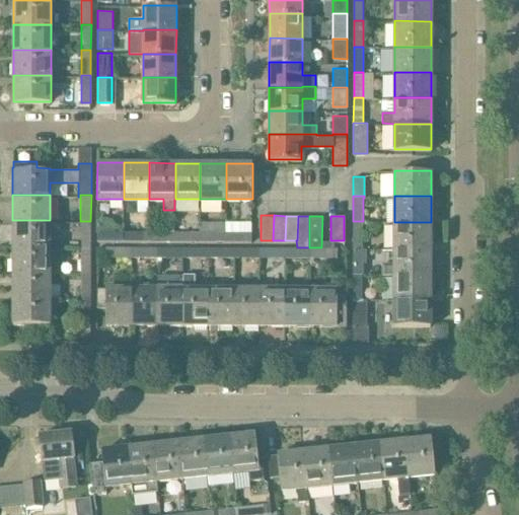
[(12,245),(50,246),(50,220),(12,220),(12,245)]
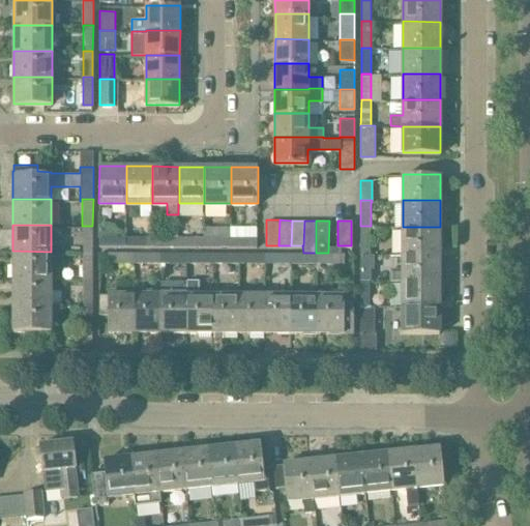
[(82,252),(92,252),(92,226),(82,226),(82,252)]
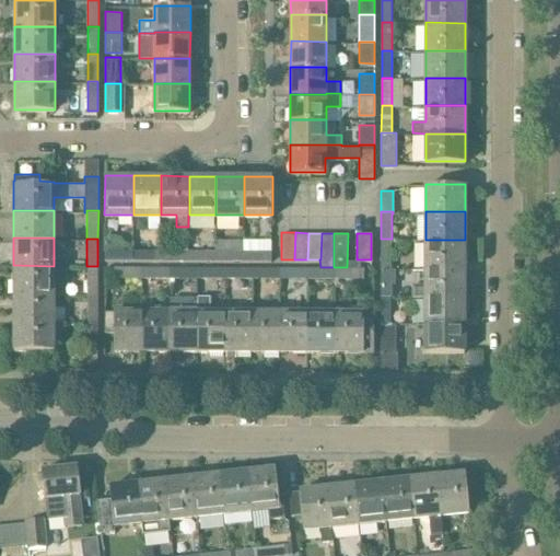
[(392,239),(381,239),(381,268),(392,268),(392,239)]
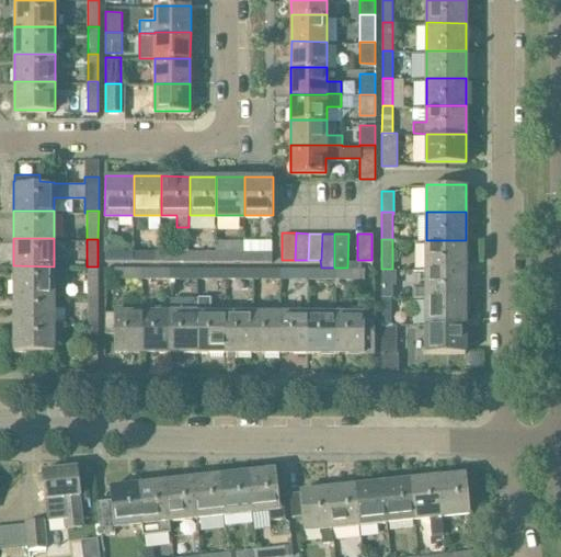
[(426,268),(466,268),(466,240),(426,240),(426,268)]
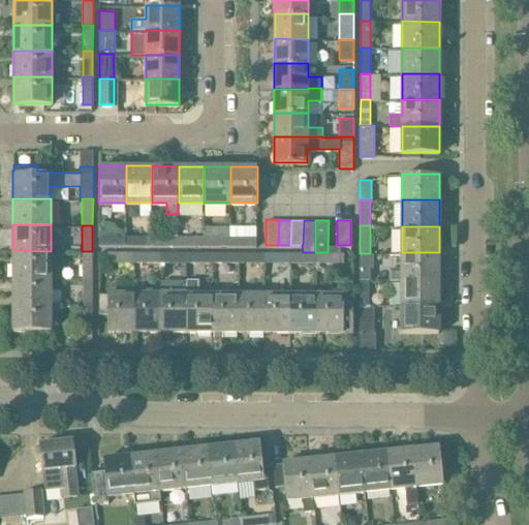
[(98,245),(126,245),(126,236),(98,236),(98,245)]
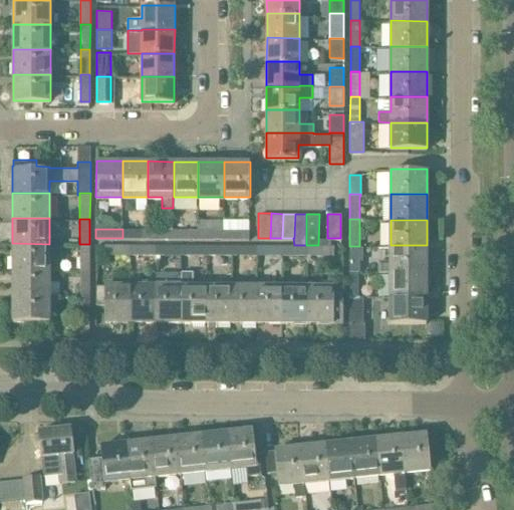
[(122,229),(122,238),(148,238),(148,229),(122,229)]
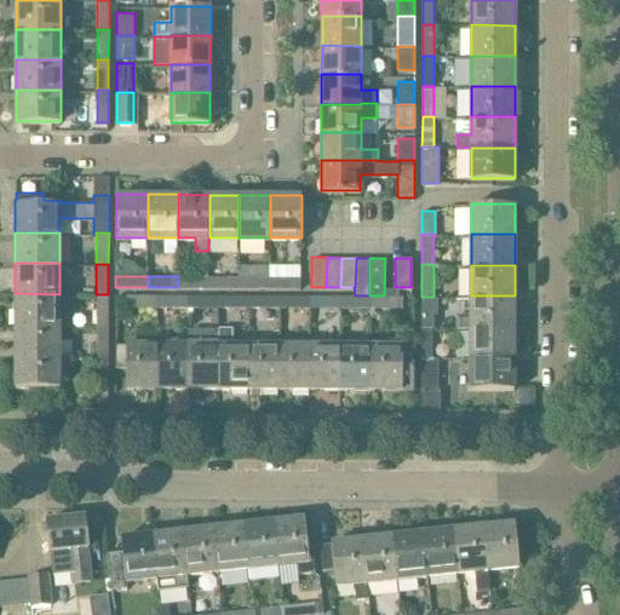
[(178,276),(178,287),(210,287),(210,276),(178,276)]
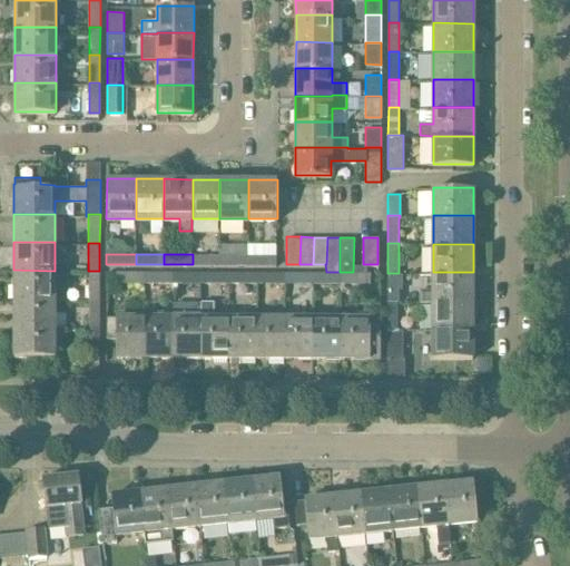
[(193,254),(193,264),(220,264),(220,254),(193,254)]
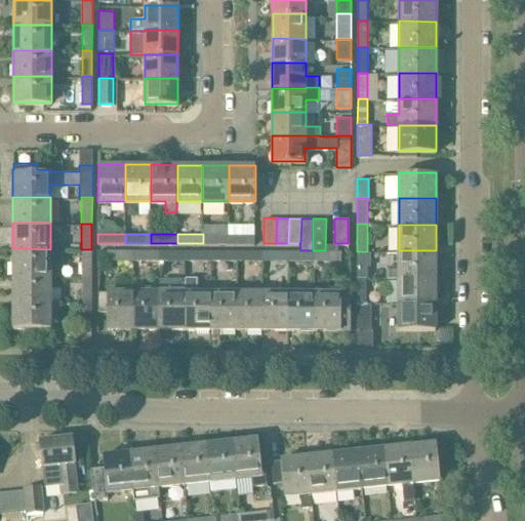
[(203,234),(203,243),(229,243),(229,234),(203,234)]
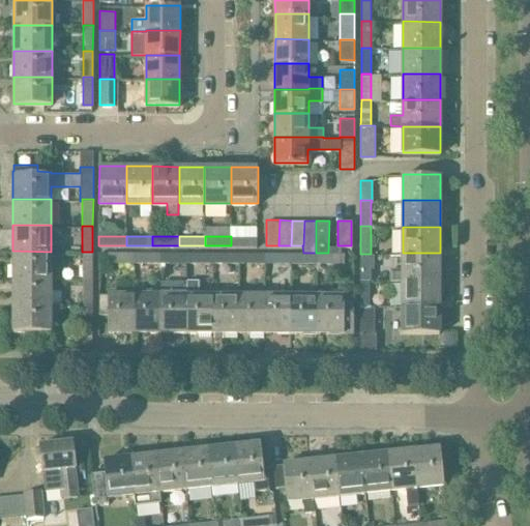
[(231,236),(231,245),(257,245),(257,236),(231,236)]
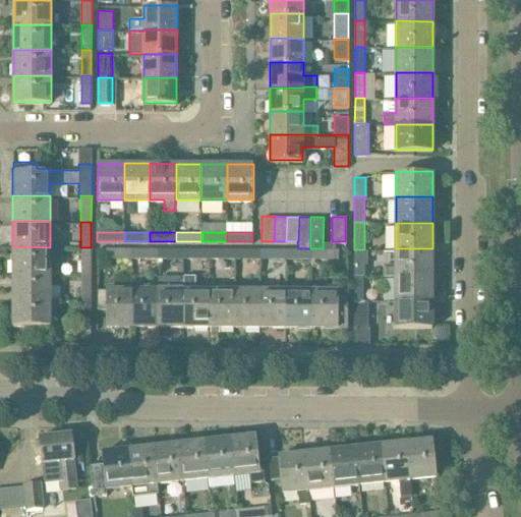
[(50,273),(50,247),(12,246),(12,273),(50,273)]
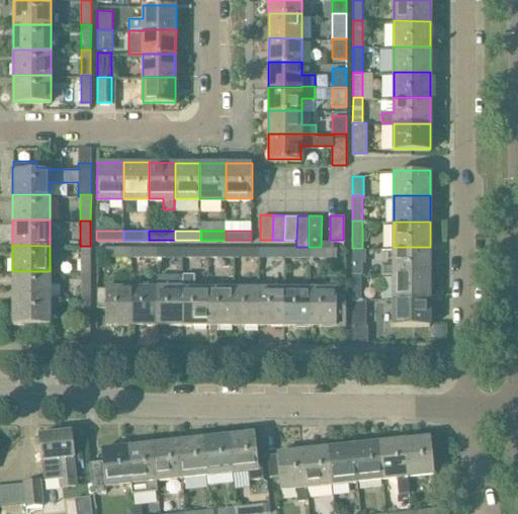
[(90,271),(90,246),(80,246),(80,271),(90,271)]
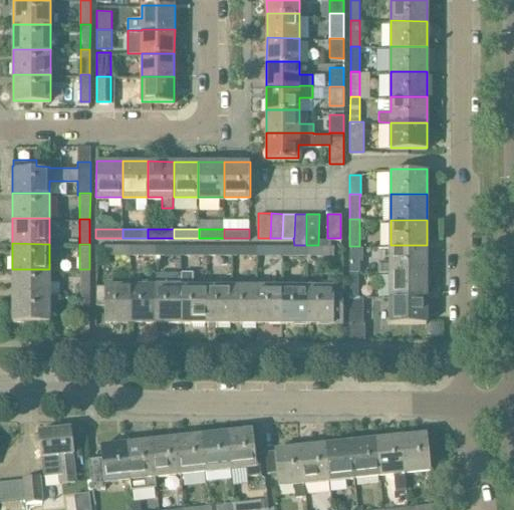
[(104,254),(132,254),(132,244),(104,244),(104,254)]
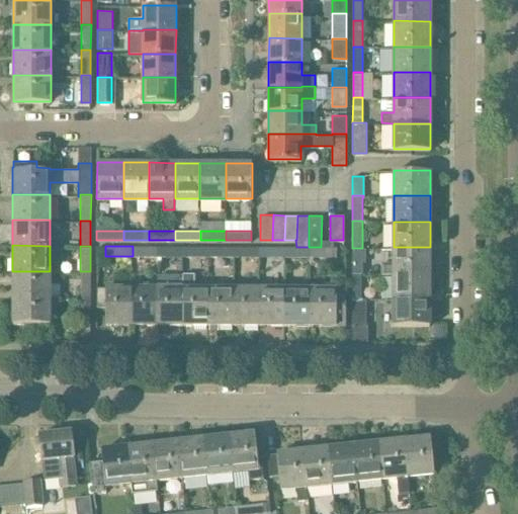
[(158,256),(158,246),(133,246),(133,256),(158,256)]
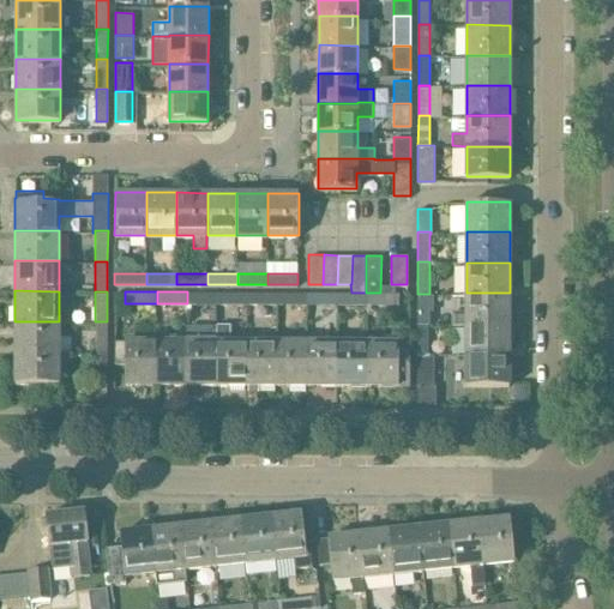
[(218,303),(218,291),(187,291),(187,303),(218,303)]
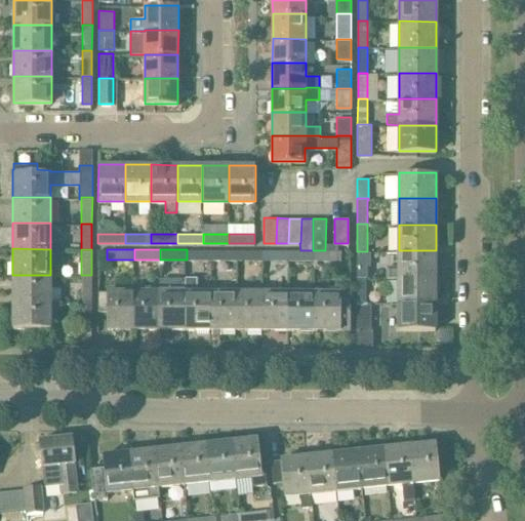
[(212,259),(212,250),(187,249),(187,259),(212,259)]
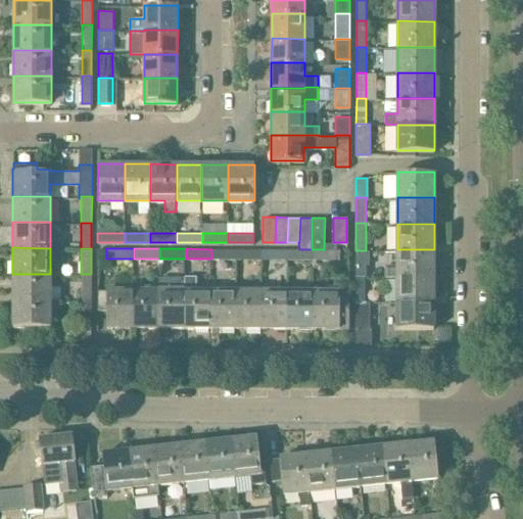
[(236,249),(211,249),(211,258),(236,258),(236,249)]
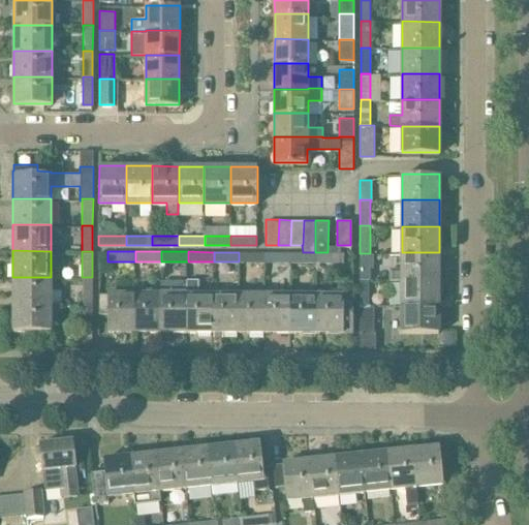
[(266,261),(266,252),(239,252),(239,261),(266,261)]
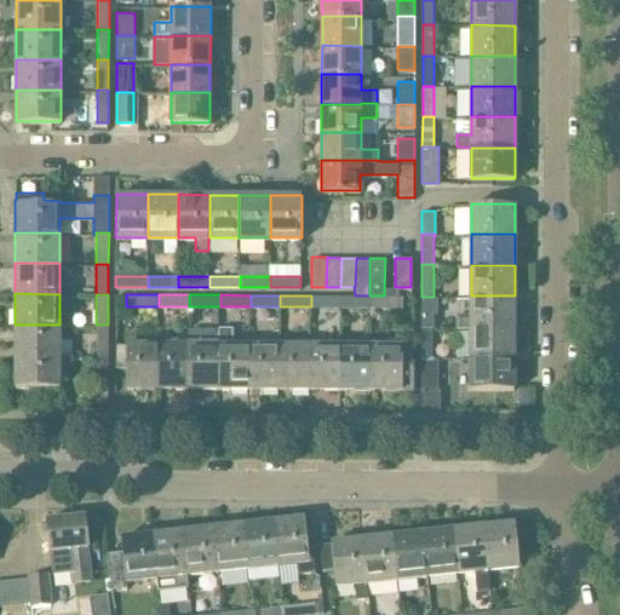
[(343,308),(343,295),(311,295),(311,306),(343,308)]
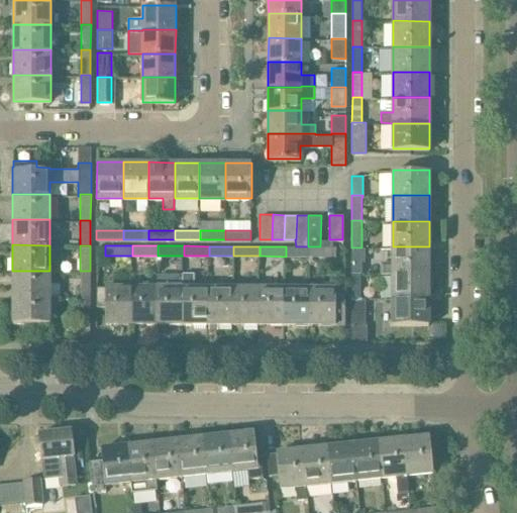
[(308,246),(296,246),(286,246),(286,257),(311,257),(311,246),(308,246)]
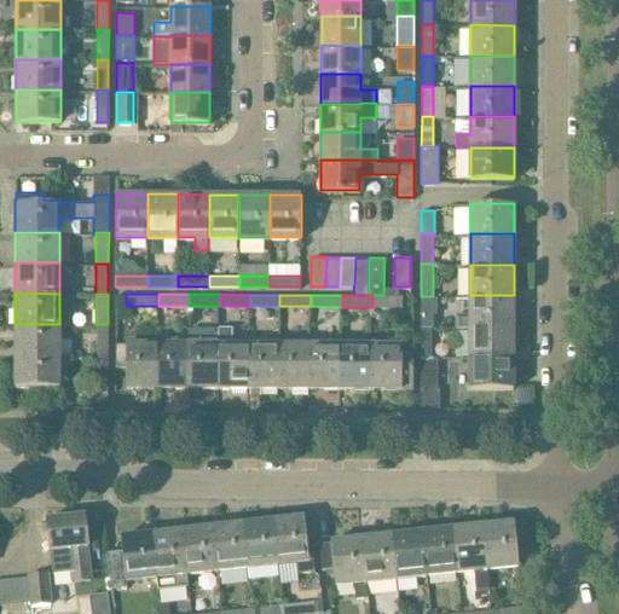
[(401,295),(383,295),(372,295),(372,307),(401,307),(401,295)]
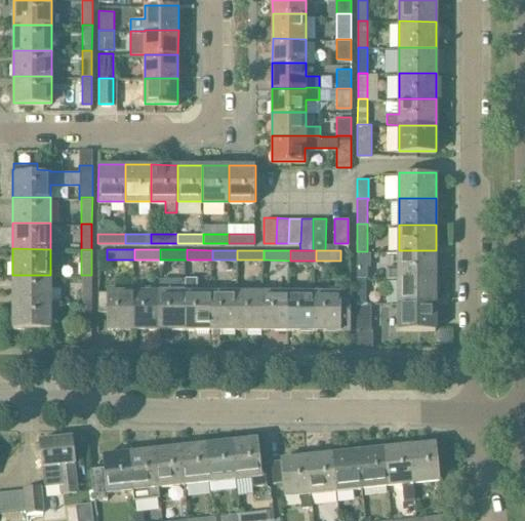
[(436,276),(436,250),(399,250),(399,265),(387,264),(387,277),(399,277),(399,276),(436,276)]
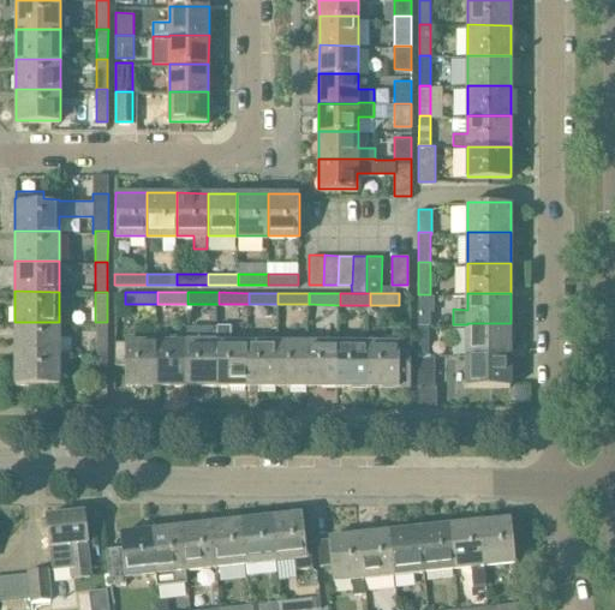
[(418,310),(418,323),(430,323),(430,310),(418,310)]
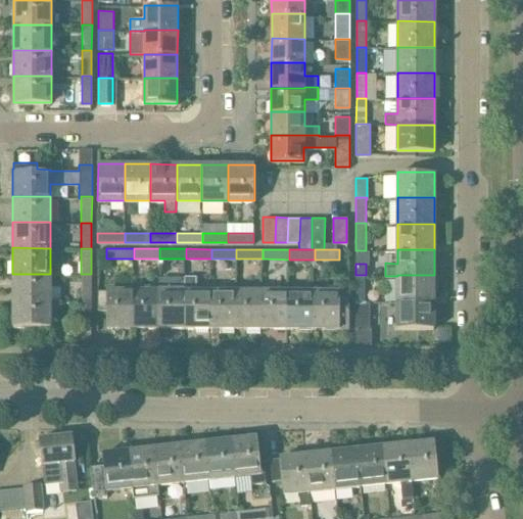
[(50,299),(50,274),(12,274),(12,299),(50,299)]
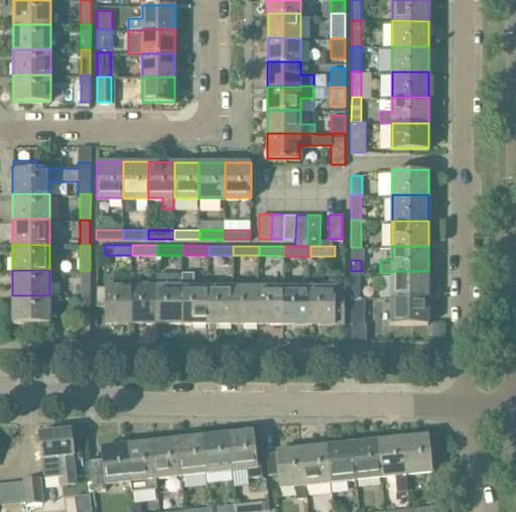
[(90,295),(90,270),(80,270),(81,295),(90,295)]
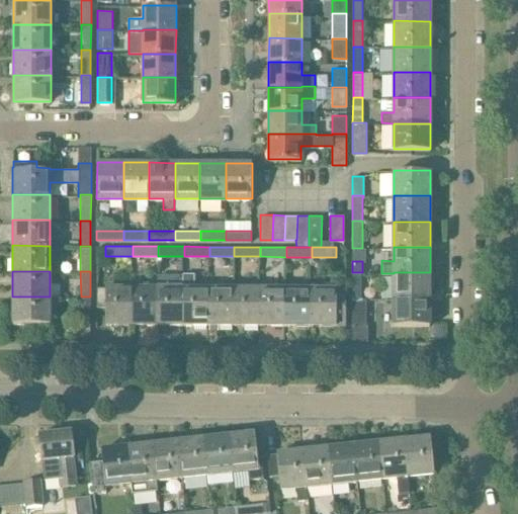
[(183,323),(208,323),(208,286),(194,286),(194,272),(183,272),(183,275),(183,286),(183,323)]
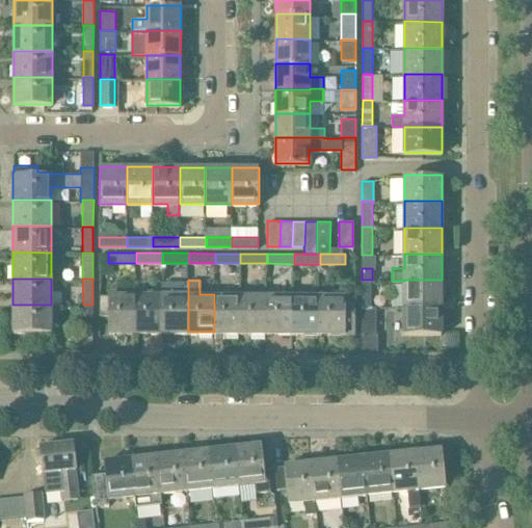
[(362,306),(372,306),(372,280),(362,280),(362,306)]
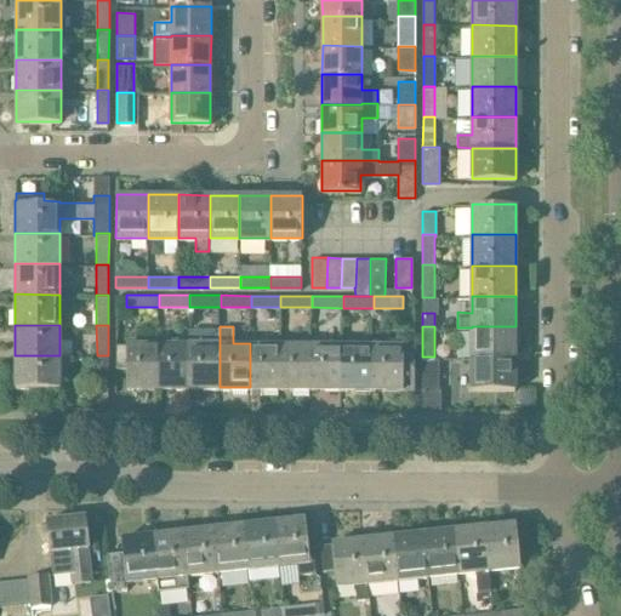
[(472,328),(472,357),(516,357),(516,326),(472,326),(472,328)]
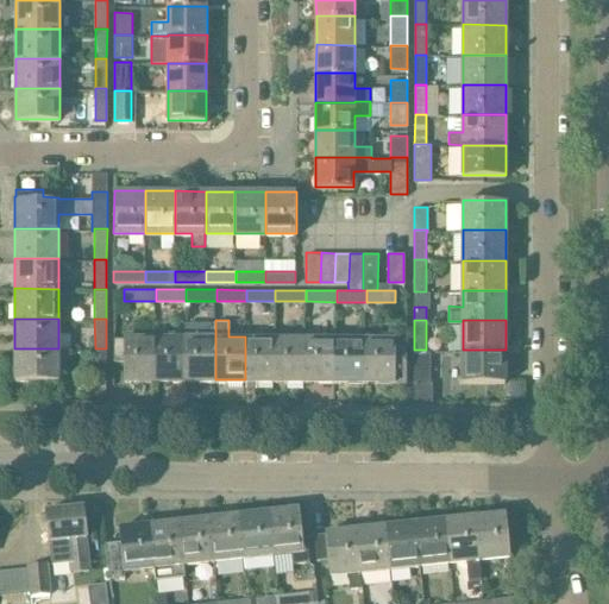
[(186,337),(186,379),(215,379),(215,337),(215,323),(186,323),(186,337)]
